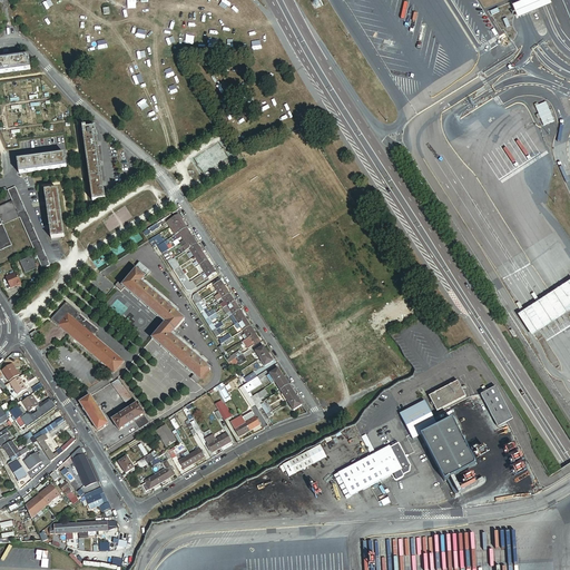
[(524,0),(518,3),(512,6),(520,20),(524,18),(542,10),(552,6),(549,0),(524,0)]
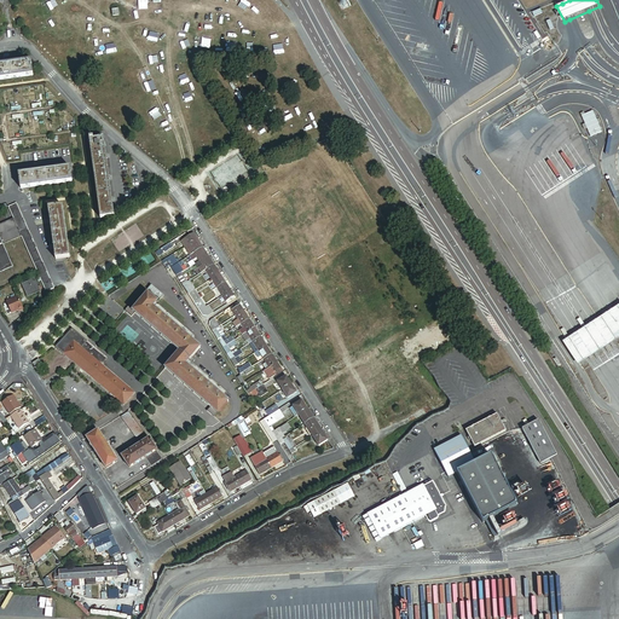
[(32,62),(0,65),(0,80),(33,76),(32,62)]
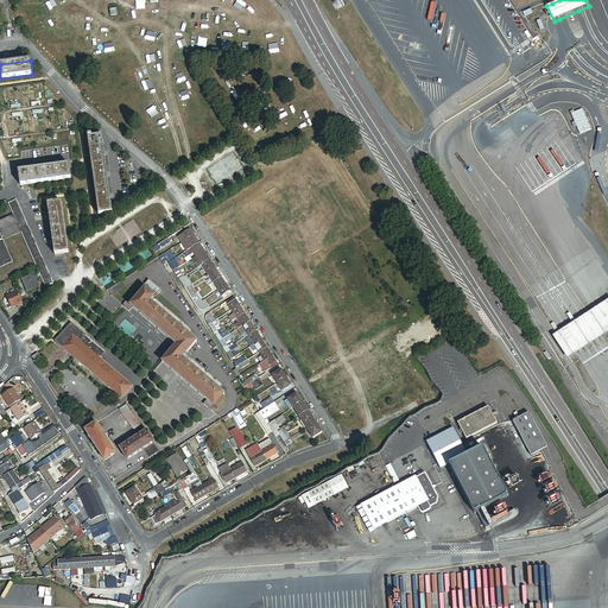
[(92,135),(88,137),(99,215),(113,214),(102,137),(92,138),(92,135)]
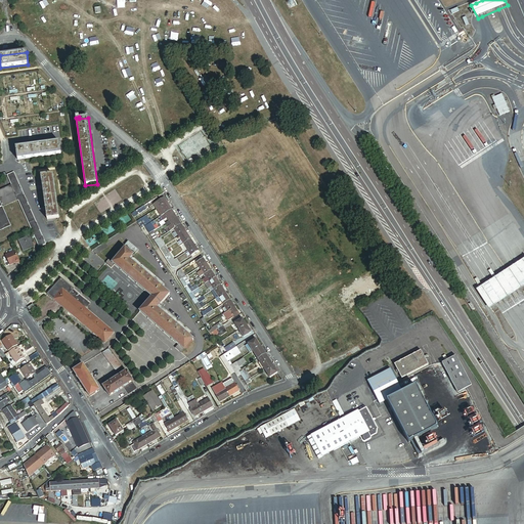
[(59,142),(15,148),(17,160),(61,155),(59,142)]
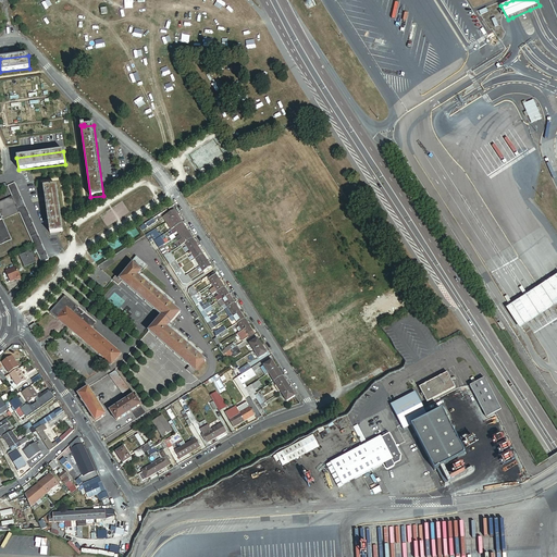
[(14,184),(8,186),(41,263),(48,260),(14,184)]
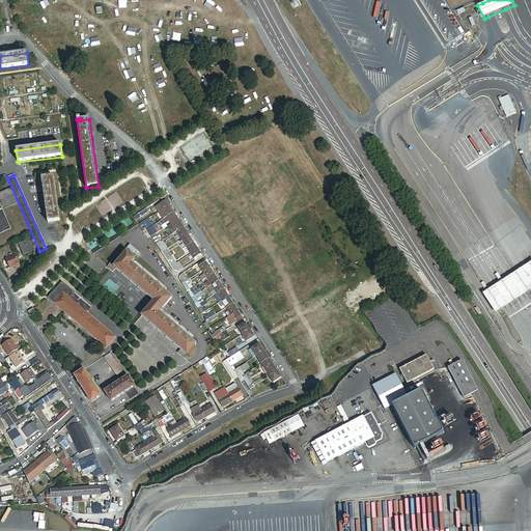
[(54,176),(42,178),(48,223),(60,221),(54,176)]
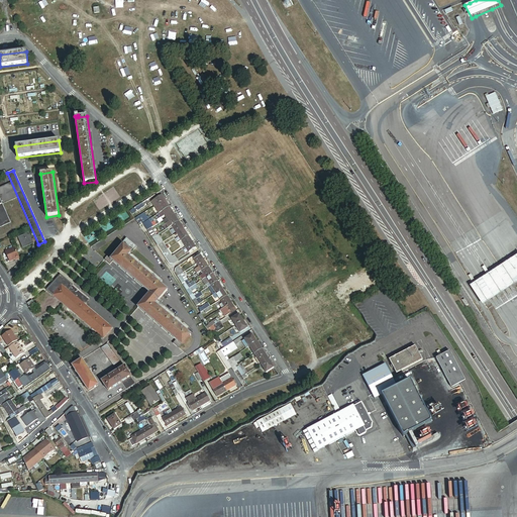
[(11,184),(0,188),(0,200),(2,204),(17,197),(11,184)]
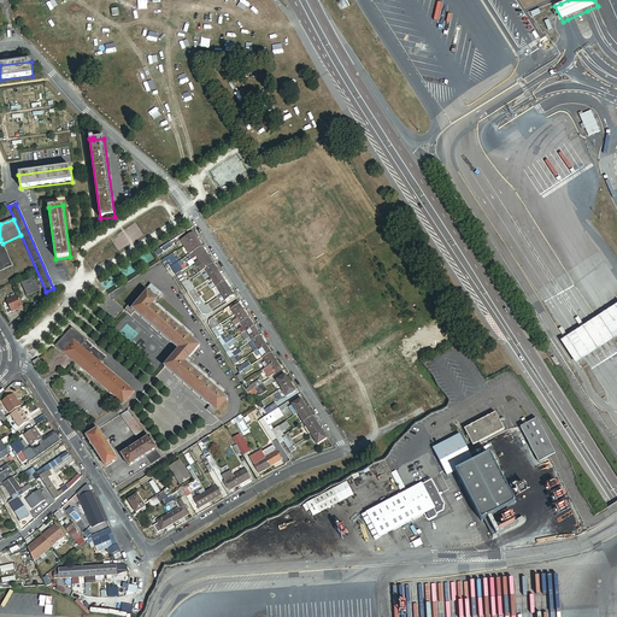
[(188,244),(197,239),(193,233),(181,241),(184,246),(186,246),(188,244)]
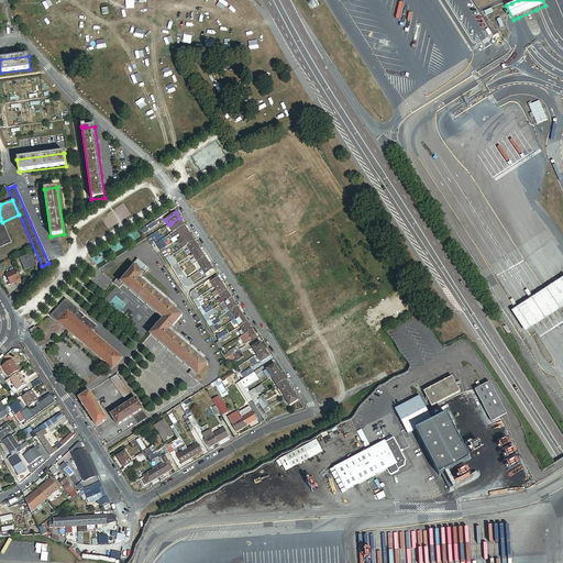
[(184,224),(179,218),(172,222),(177,230),(184,224)]
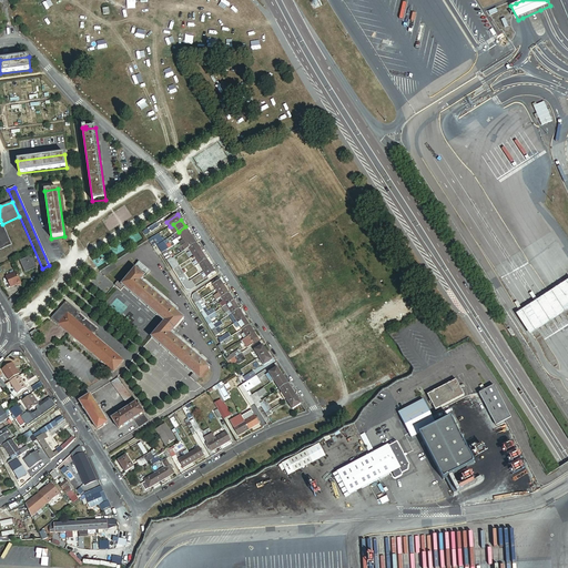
[(159,226),(156,223),(148,230),(150,233),(159,226)]
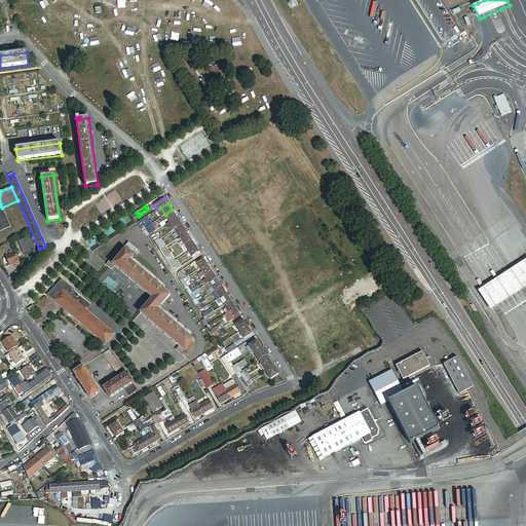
[(172,210),(165,215),(162,216),(161,217),(164,221),(167,219),(170,222),(177,217),(172,210)]
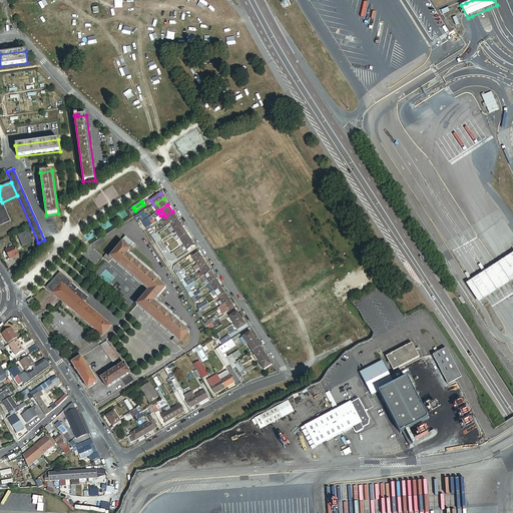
[(143,211),(133,217),(138,224),(141,221),(145,219),(150,215),(149,213),(146,215),(143,211)]
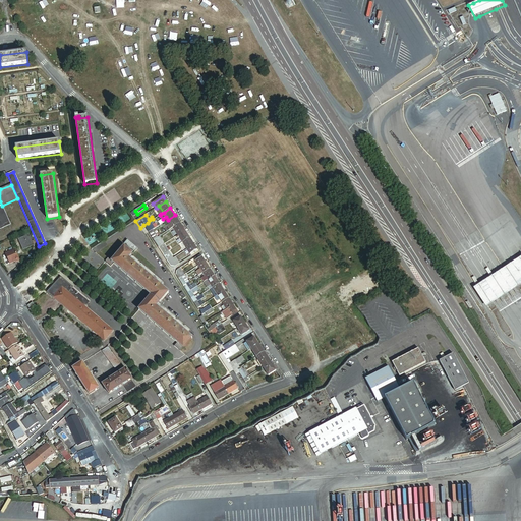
[(180,223),(175,215),(168,220),(165,222),(169,230),(173,227),(180,223)]
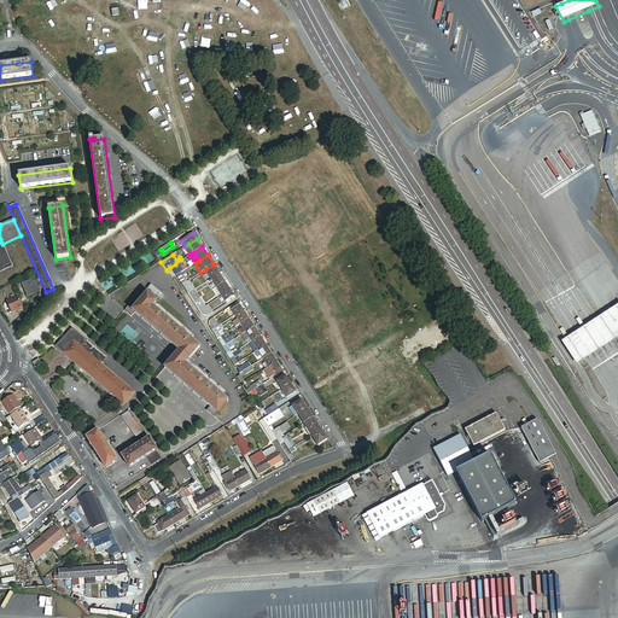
[(0,272),(12,267),(10,262),(9,262),(9,261),(7,261),(5,262),(4,263),(1,264),(1,266),(0,266),(0,272)]
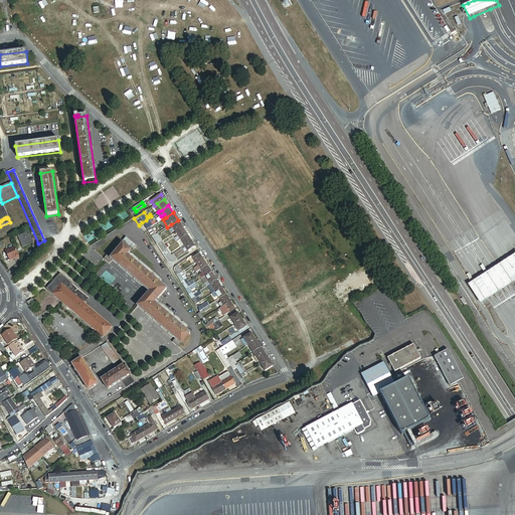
[(176,232),(183,227),(180,223),(178,225),(176,222),(173,225),(174,227),(173,228),(176,232)]
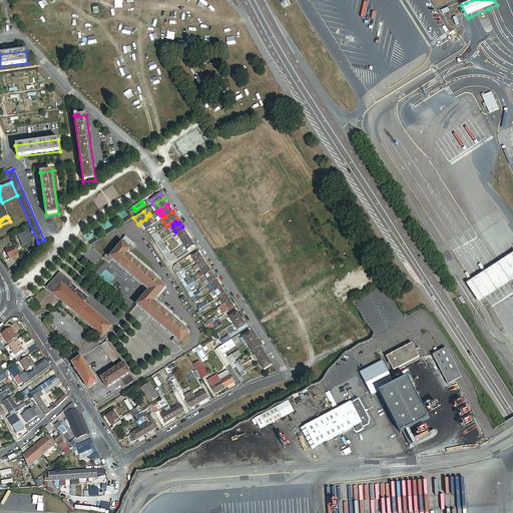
[(150,225),(146,228),(151,236),(156,233),(154,231),(156,230),(155,228),(153,229),(150,225)]
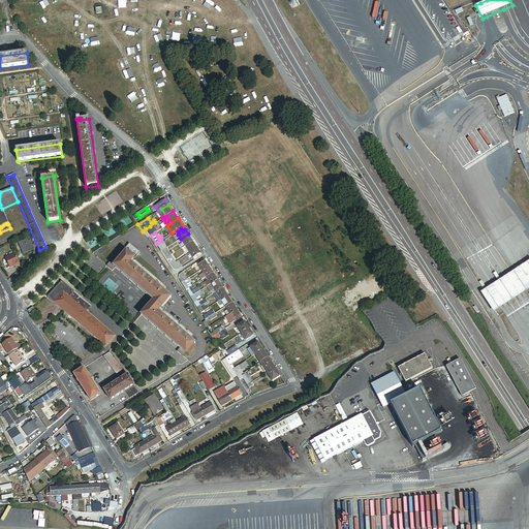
[(179,242),(182,240),(185,246),(192,241),(188,234),(181,239),(179,240),(179,242)]
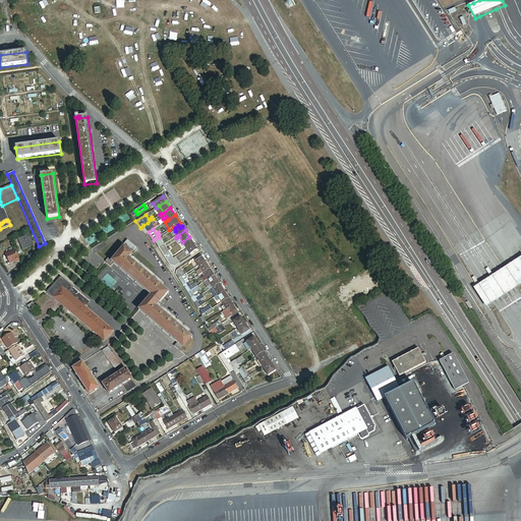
[(29,235),(19,240),(23,249),(33,245),(29,235)]
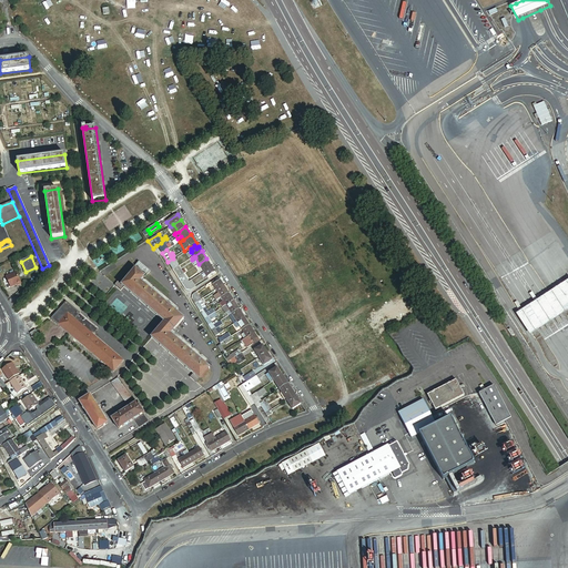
[(168,262),(173,270),(179,266),(173,257),(173,259),(168,262)]
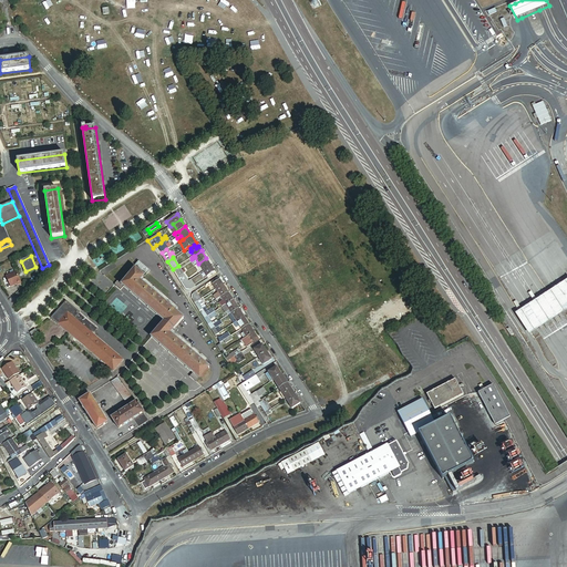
[(206,258),(198,264),(204,271),(212,266),(206,258)]
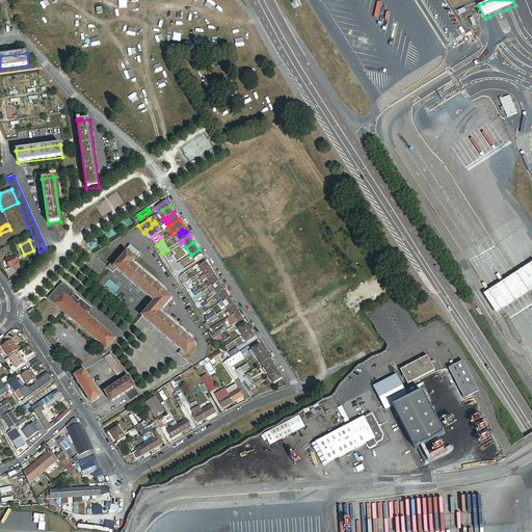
[(167,249),(162,253),(166,260),(169,258),(167,255),(170,254),(167,249)]
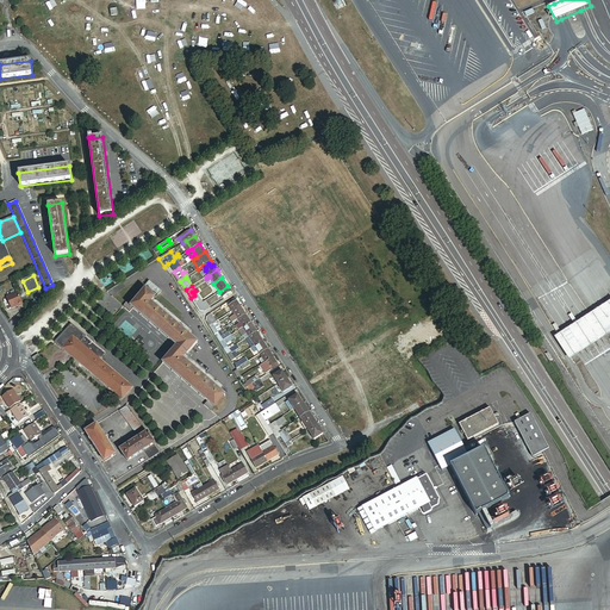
[(219,292),(224,299),(232,294),(228,286),(219,292)]
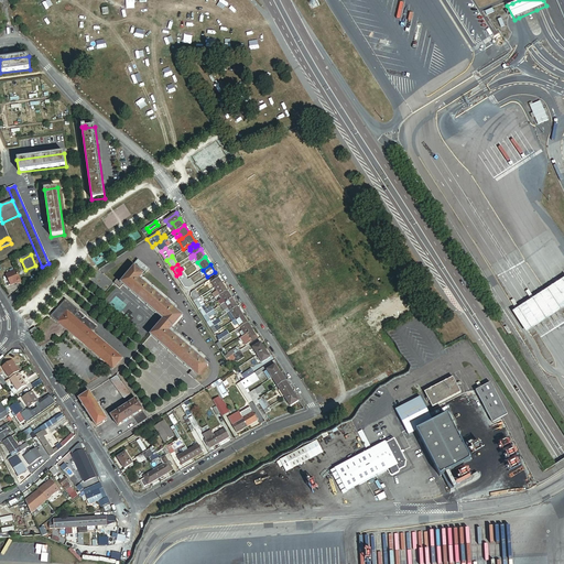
[(144,277),(134,268),(121,283),(117,280),(114,283),(118,288),(120,284),(163,321),(150,336),(192,371),(188,375),(195,380),(197,377),(198,377),(208,366),(203,361),(207,357),(175,331),(173,328),(174,326),(182,317),(173,310),(177,305),(143,277),(144,277)]
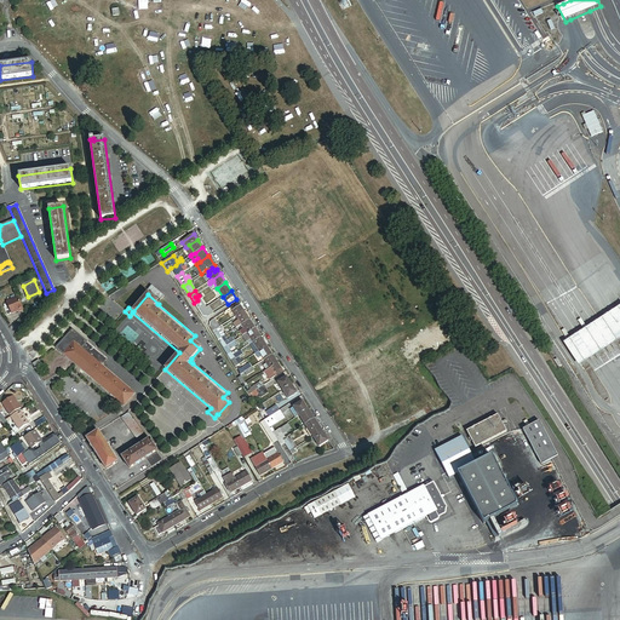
[(23,310),(18,297),(6,302),(12,314),(18,311),(23,310)]
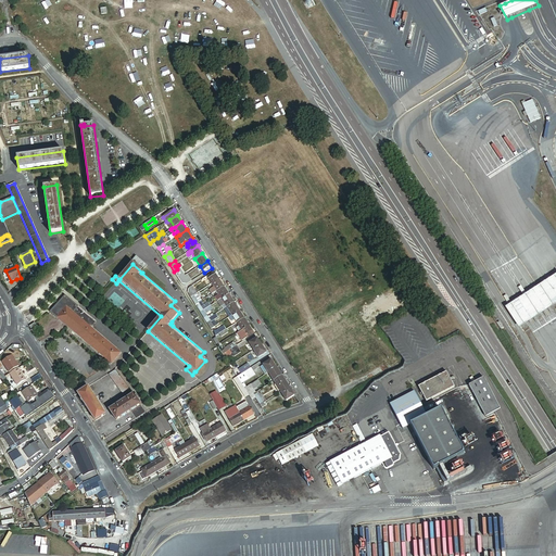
[(174,272),(179,279),(185,276),(180,268),(177,269),(174,272)]
